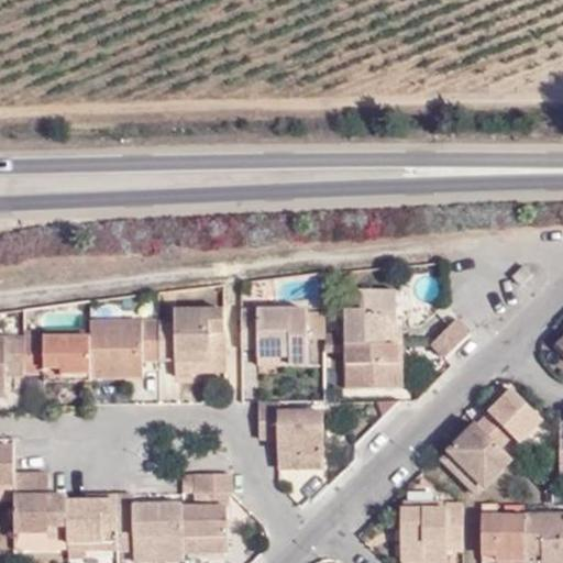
[(531,275),(523,265),(510,277),(518,286),(531,275)]
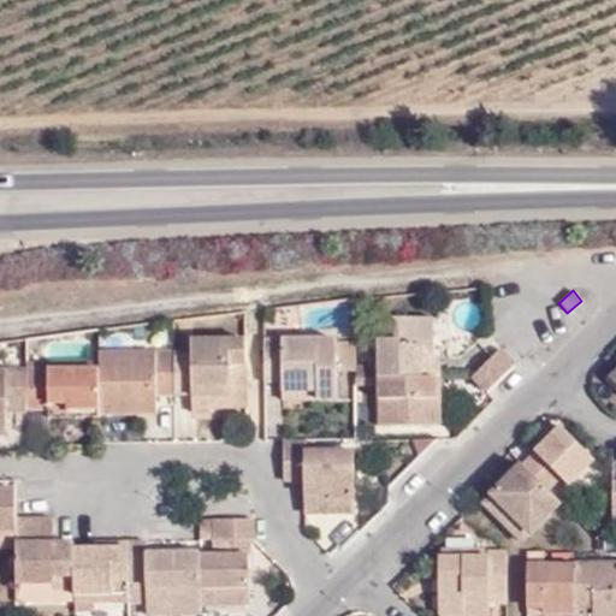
[(373,338),(374,377),(438,377),(438,357),(428,357),(428,317),(381,317),(380,337),(373,338)]
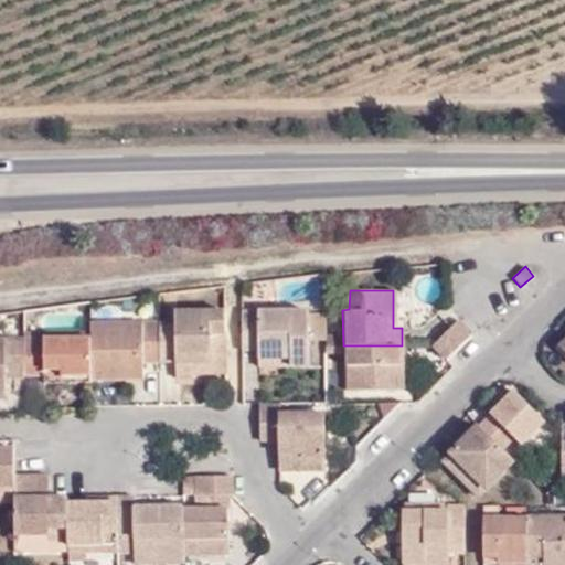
[(306,344),(322,343),(322,308),(305,309),(306,344)]
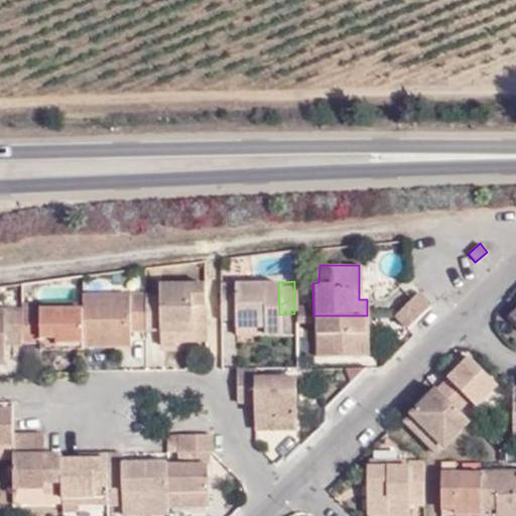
[(263,314),(279,314),(278,282),(218,283),(220,321),(233,319),(233,328),(263,327),(263,314)]
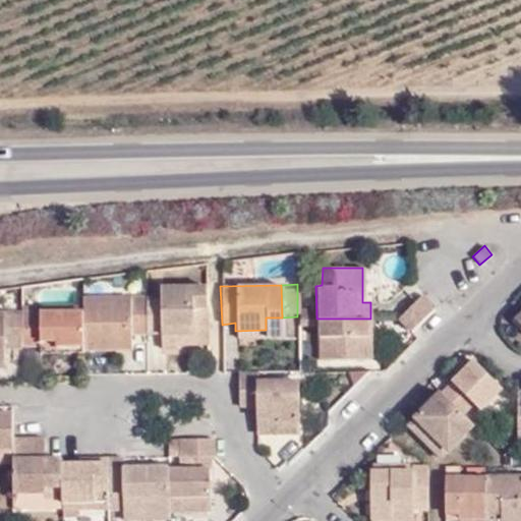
[(191,334),(206,333),(205,286),(160,287),(160,297),(145,298),(145,334),(160,334),(159,352),(178,352),(178,342),(191,341),(191,334)]
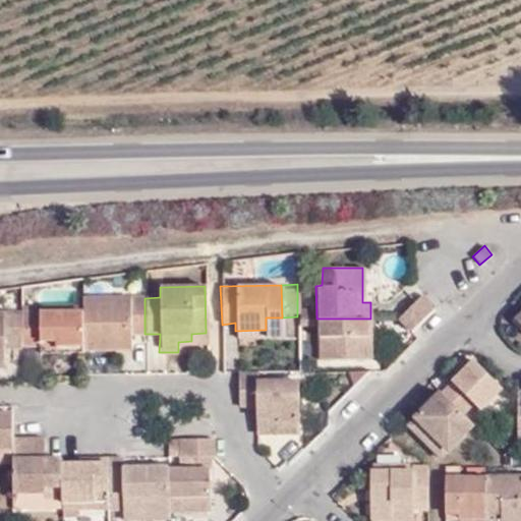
[(411,330),(435,306),(421,295),(399,319),(411,330)]
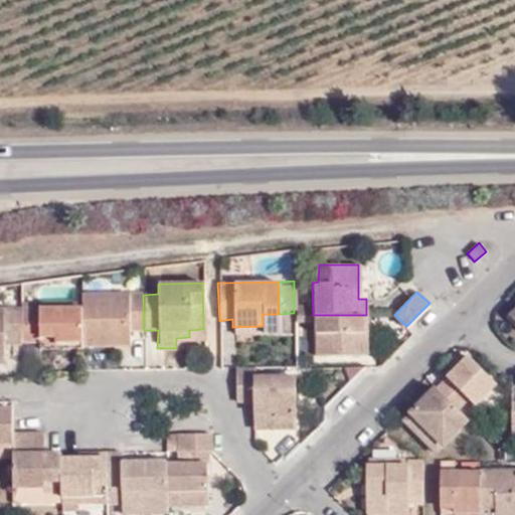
[(127,331),(143,330),(143,295),(80,297),(79,311),(80,344),(80,349),(127,348),(127,331)]
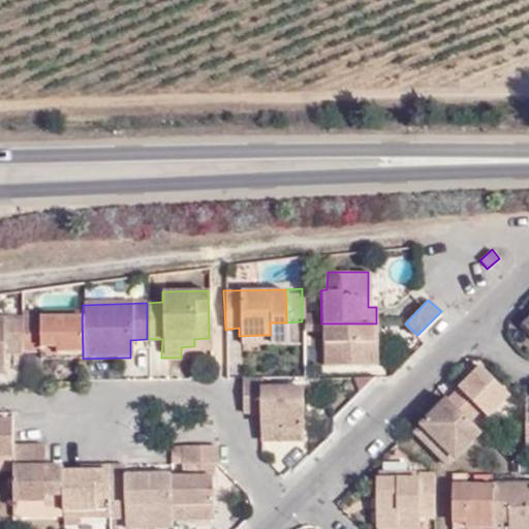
[(83,353),(82,319),(21,320),(22,353),(40,354),(83,353)]
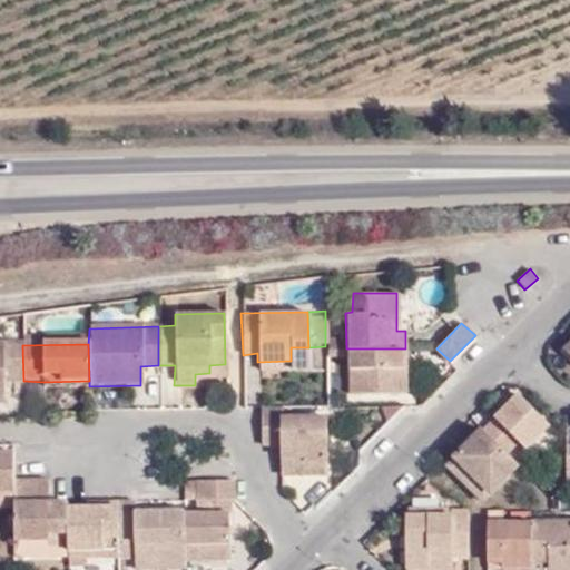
[(23,385),(23,381),(22,345),(0,345),(0,400),(2,400),(2,386),(23,385)]
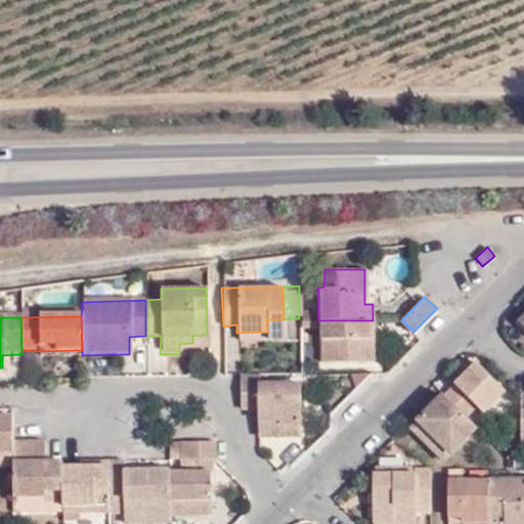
[(236,341),(285,340),(284,319),(267,319),(267,332),(236,333),(236,341)]
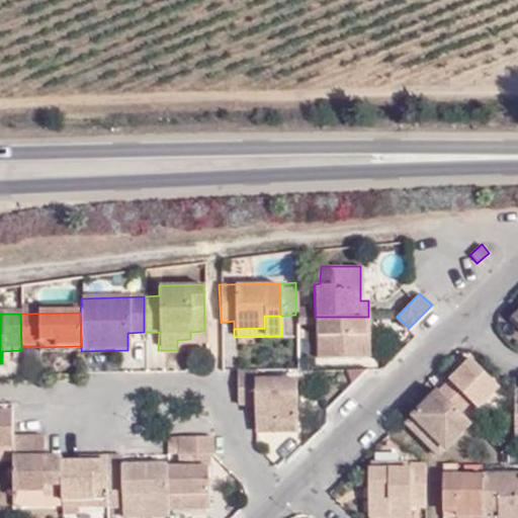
[(315,357),(368,357),(368,317),(315,317),(315,357)]
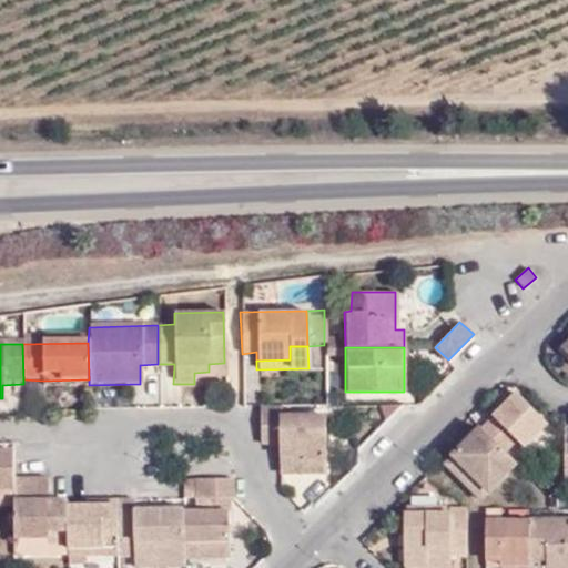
[(194,384),(224,383),(224,363),(209,364),(209,372),(194,373),(194,384)]
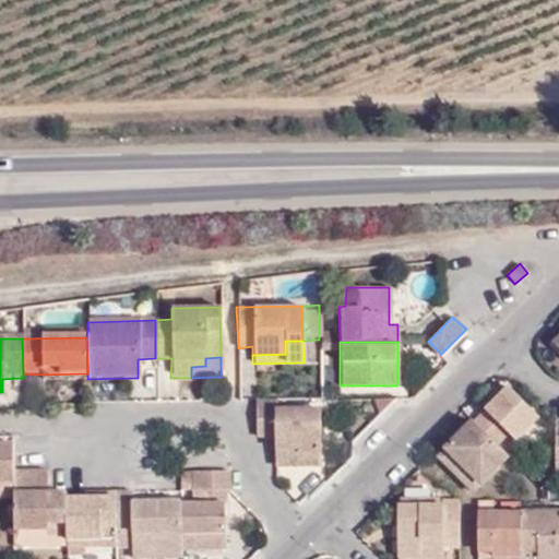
[(537,419),(506,388),(473,421),(495,443),(506,432),(515,441),(537,419)]
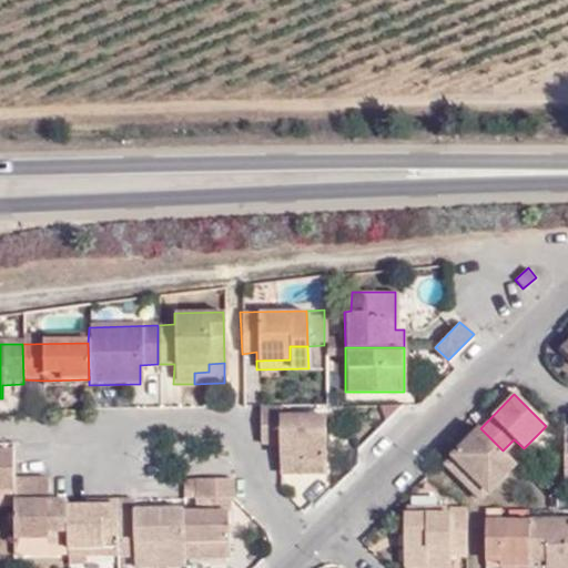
[(280,414),(280,404),(259,405),(259,440),(279,442),(287,442),(287,474),(324,473),(323,414),(280,414)]
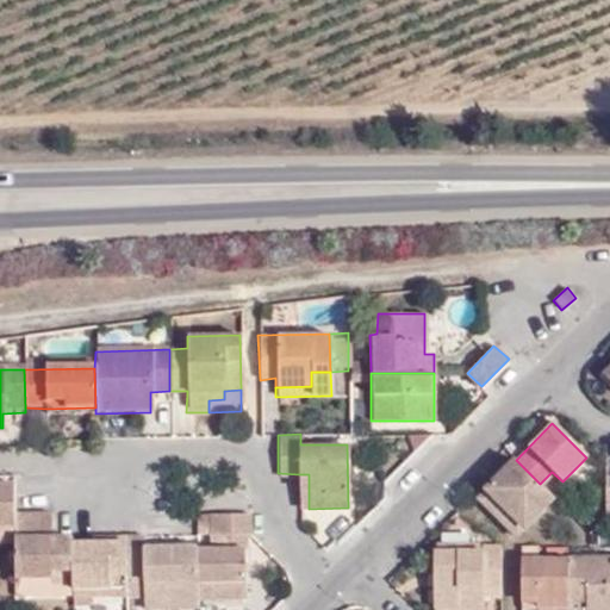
[(553,498),(540,484),(516,460),(477,499),(500,522),(508,514),(523,529),(553,498)]
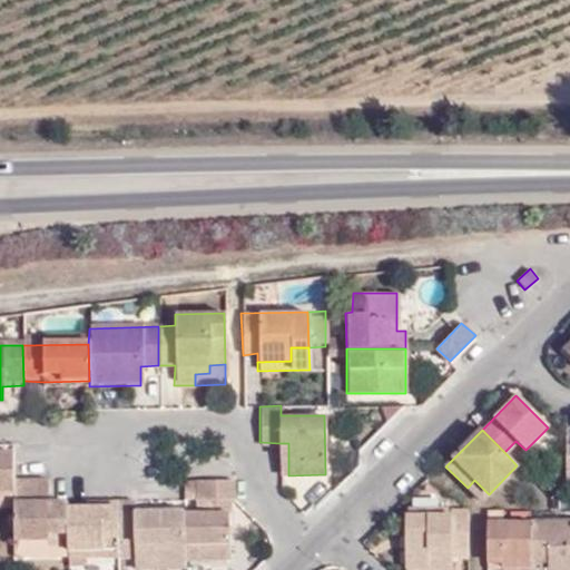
[(13,454),(2,454),(0,453),(0,489),(12,489),(13,480),(13,454)]
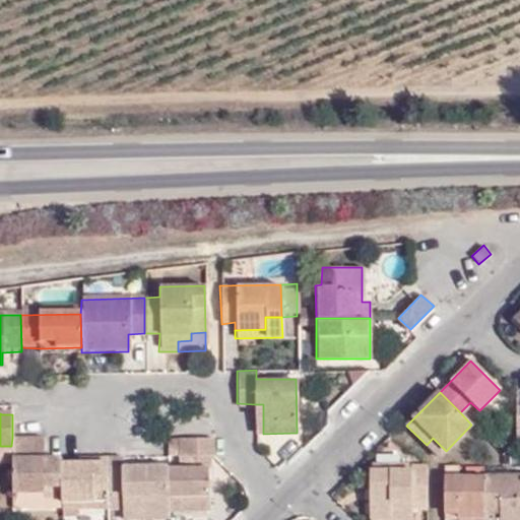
[(44,458),(43,439),(12,438),(11,446),(11,460),(11,464),(11,495),(42,495),(42,501),(61,501),(60,463),(61,458),(44,458)]
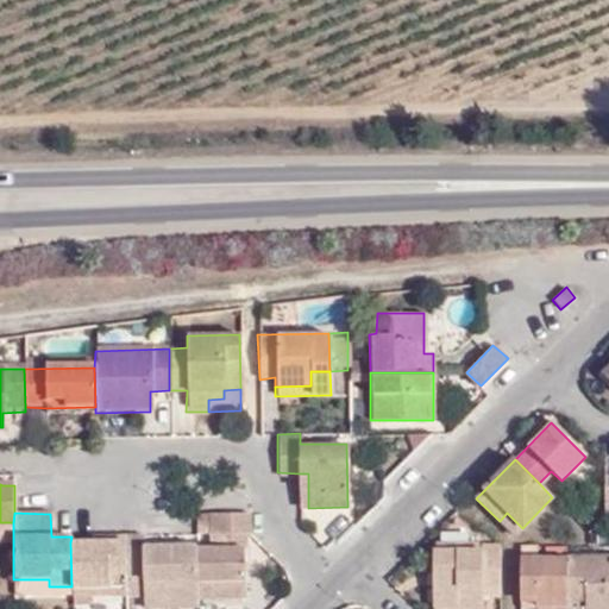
[(245,533),(248,533),(248,513),(207,513),(196,514),(198,534),(208,533),(208,548),(195,548),(196,598),(246,597),(245,533)]
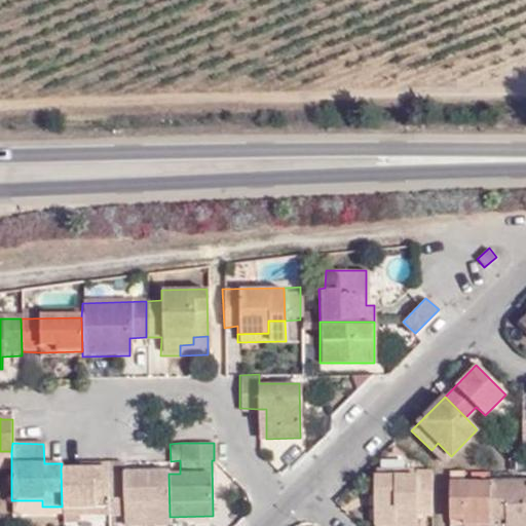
[(431,450),(444,463),(451,456),(438,443),(431,450)]
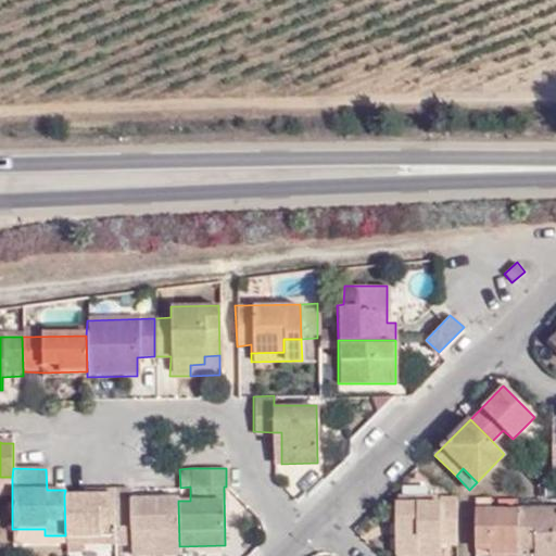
[(0,477),(0,491),(12,492),(12,477),(0,477)]
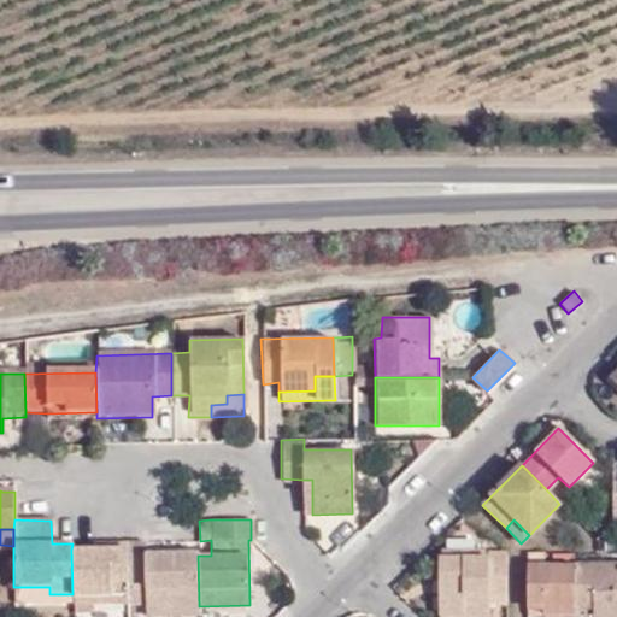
[(146,557),(146,542),(124,544),(125,548),(125,587),(145,587),(145,606),(145,616),(198,616),(199,606),(198,556),(146,557)]
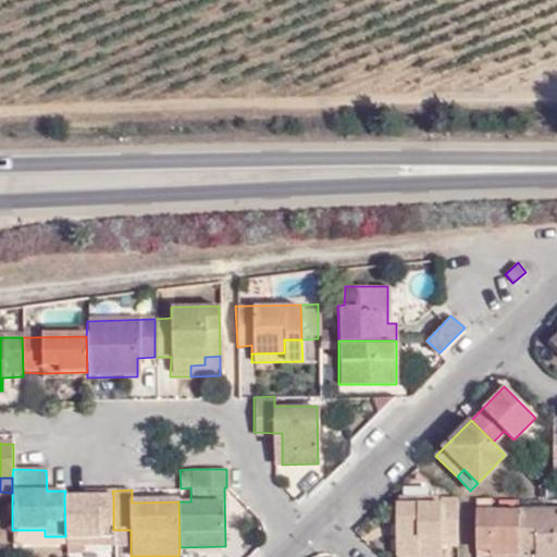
[(113,547),(113,530),(113,495),(64,496),(65,536),(65,539),(95,539),(95,547),(113,547)]
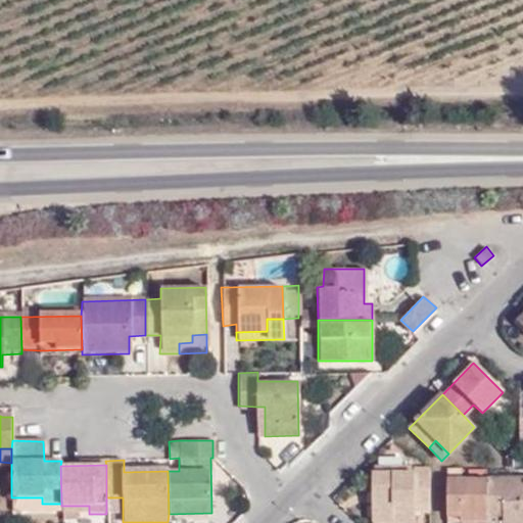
[(411,521),(411,505),(427,504),(427,468),(411,469),(411,475),(371,475),(371,521),(411,521)]
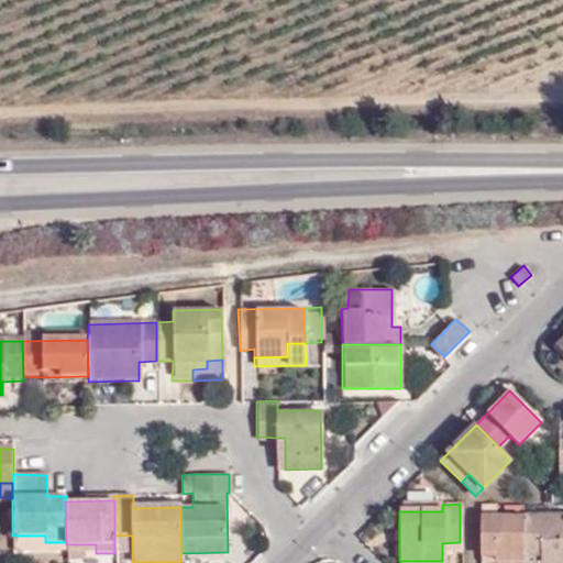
[(479,512),(479,504),(460,504),(460,542),(478,542),(479,512)]
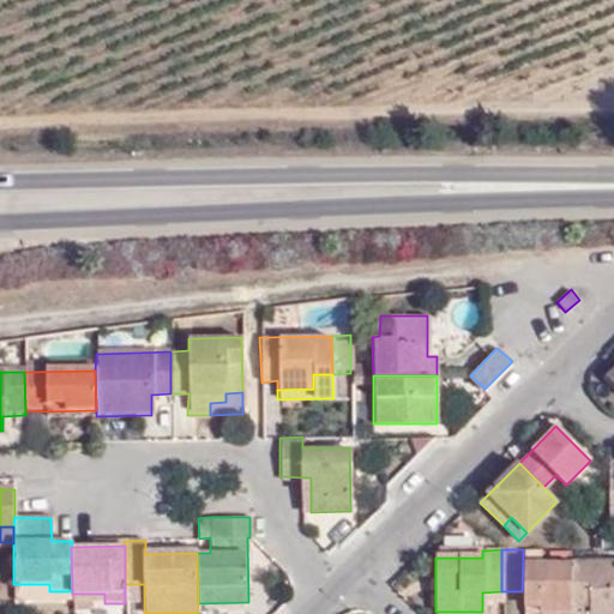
[(587,605),(587,613),(613,613),(613,558),(570,559),(570,605),(587,605)]
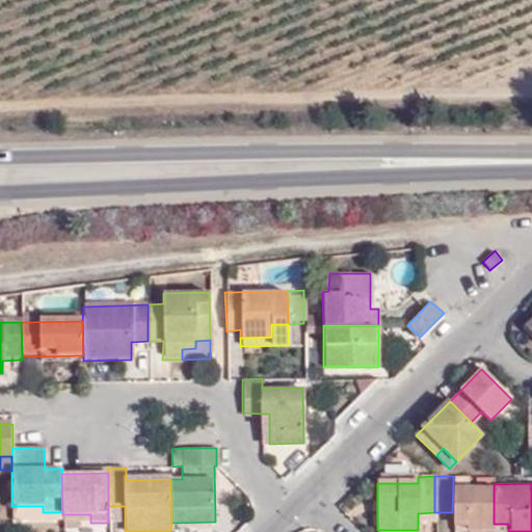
[(452,528),(494,527),(494,524),(494,484),(453,484),(452,512),(452,528)]
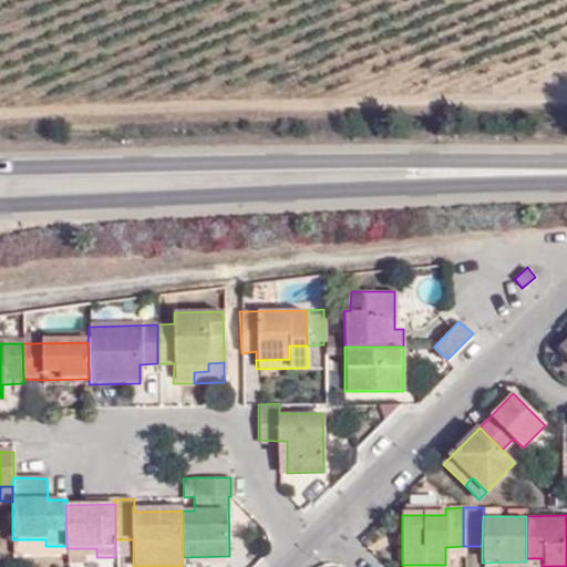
[(66,554),(66,548),(66,546),(45,546),(45,539),(12,539),(12,555),(66,554)]
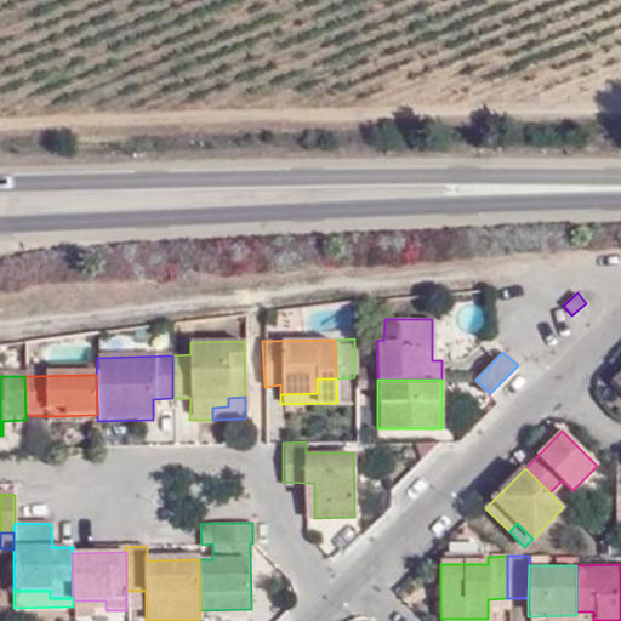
[(126,610),(146,610),(146,591),(126,591),(126,610)]
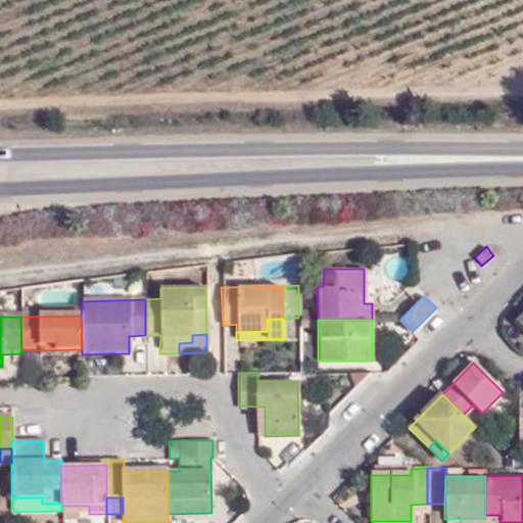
[(61,511),(61,514),(89,514),(89,506),(61,506),(61,511)]
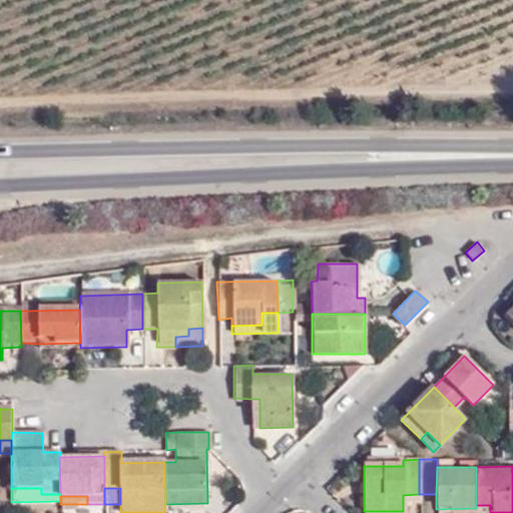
All buildings are outlined.
